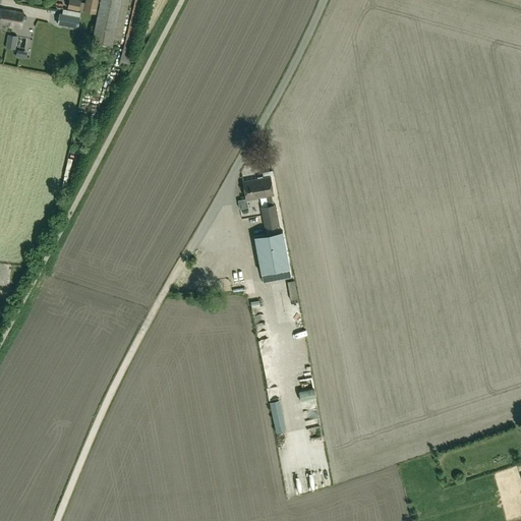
[(97,14),(99,0),(84,0),(83,11),(97,14)]
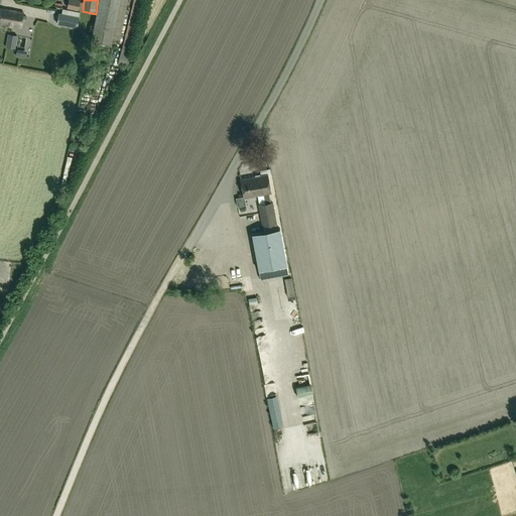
[(99,0),(91,41),(111,45),(120,0),(99,0)]
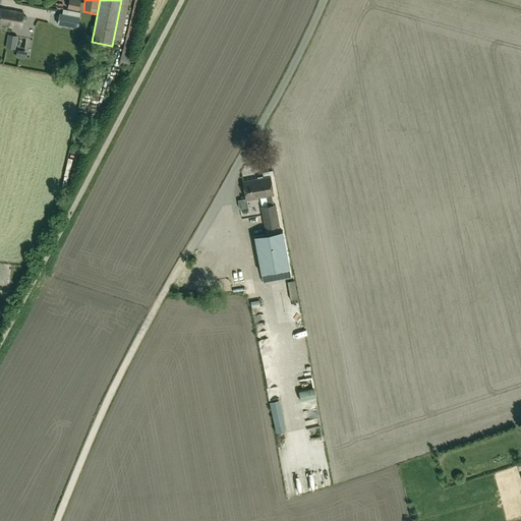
[(138,37),(145,6),(140,5),(133,36),(138,37)]
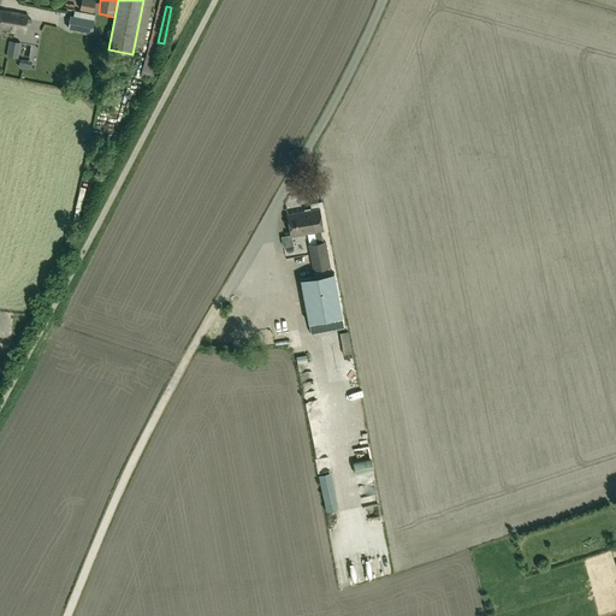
[(0,28),(24,33),(25,25),(30,25),(31,21),(27,19),(28,16),(0,11),(0,28)]
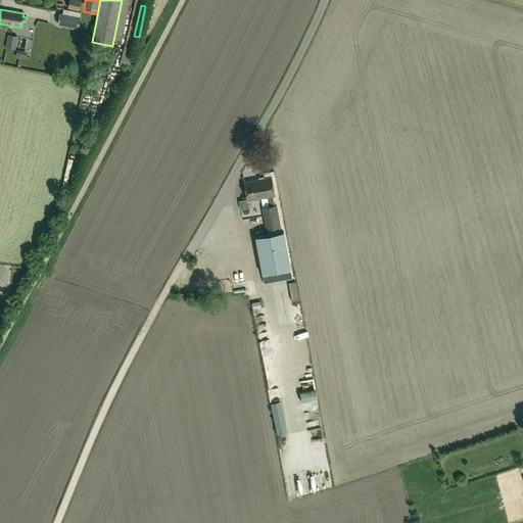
[(59,13),(57,24),(78,28),(80,12),(63,9),(63,14),(59,13)]
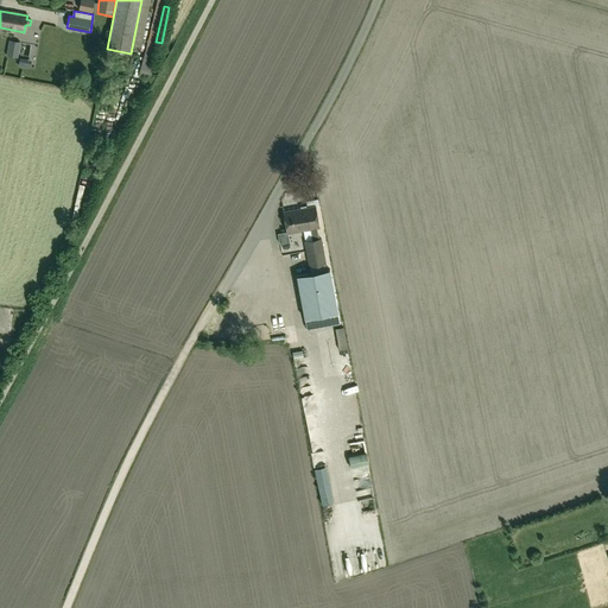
[(7,56),(17,57),(19,43),(10,42),(7,56)]
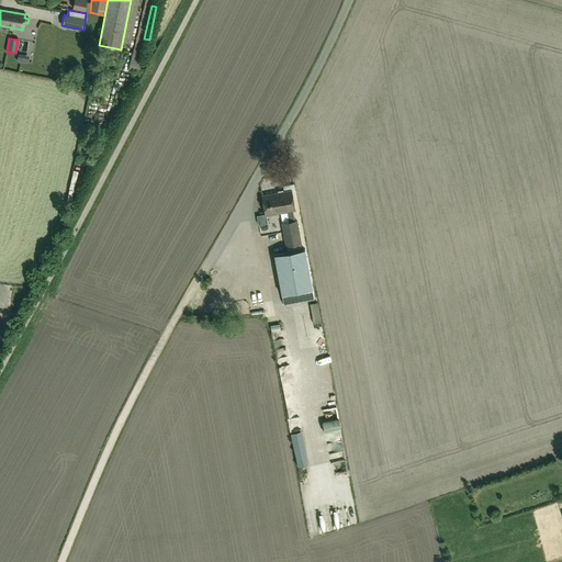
[(280,205),(293,202),(291,191),(262,197),(263,206),(280,203),(280,205)]
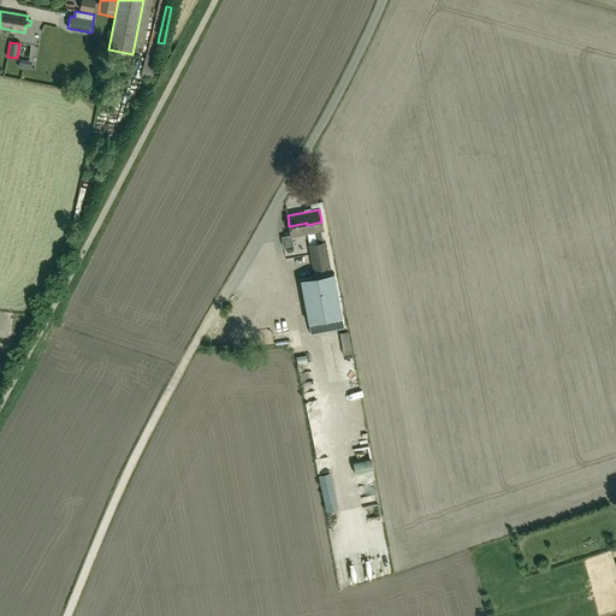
[(307,223),(289,226),(291,237),(314,232),(317,244),(309,246),(314,270),(330,267),(325,243),(324,243),(321,231),(324,231),(321,221),(307,225),(307,223)]
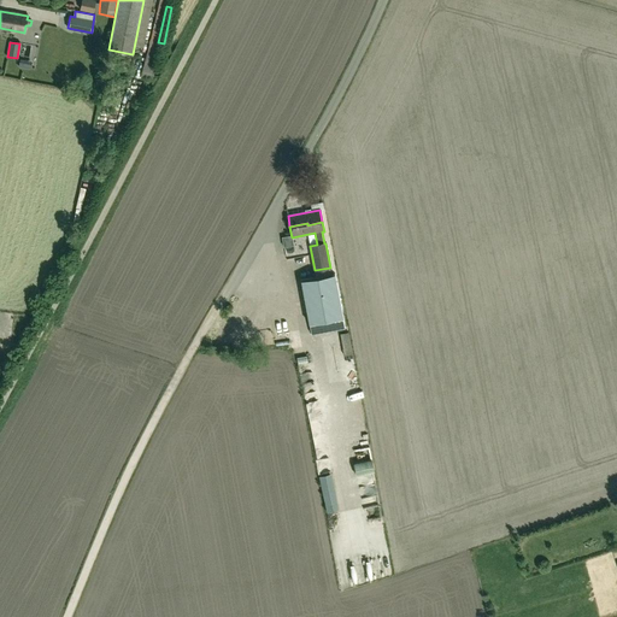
[(291,236),(282,238),(283,248),(293,246),(291,236)]
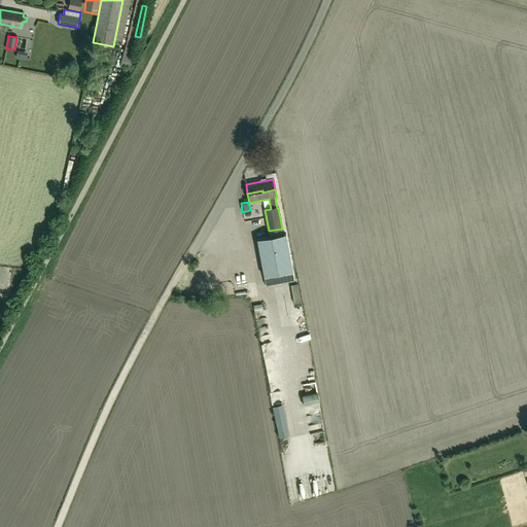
[(265,238),(273,279),(293,276),(286,234),(265,238)]
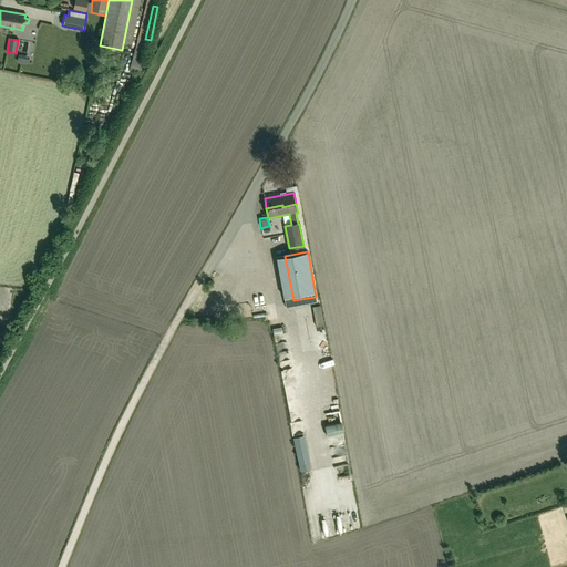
[(17,295),(0,294),(0,301),(17,302),(17,295)]
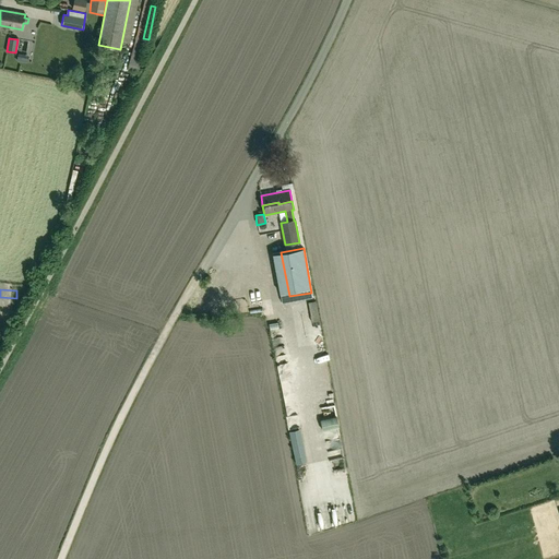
[(319,321),(316,300),(308,302),(311,322),(319,321)]
